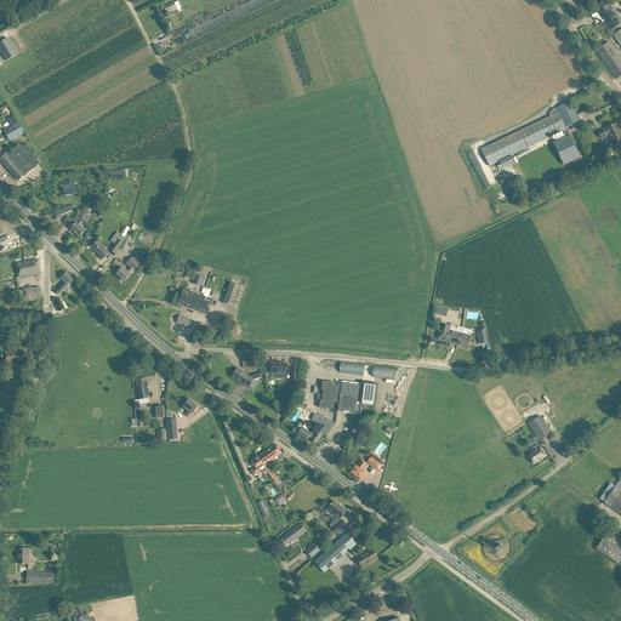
[(33,0),(16,10),(20,16),(43,3),(40,0),(33,0)]
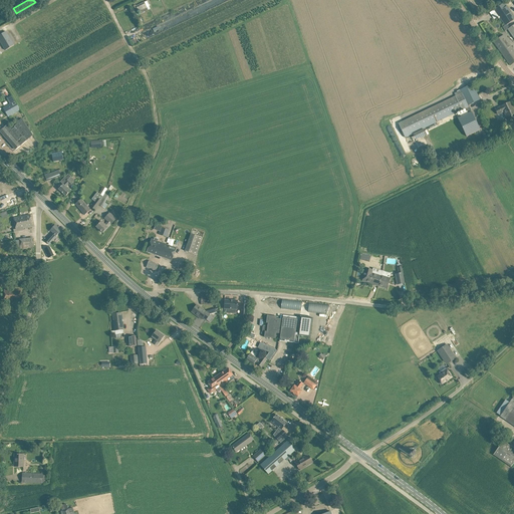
[(151,9),(147,1),(136,6),(140,14),(145,12),(151,9)]
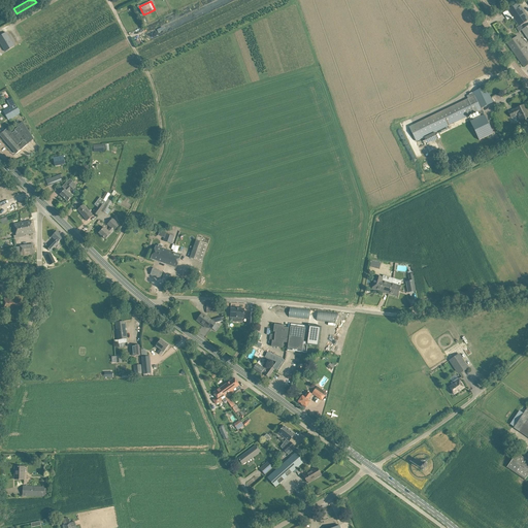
[(527,20),(527,15),(519,2),(508,9),(519,27),(527,20)]
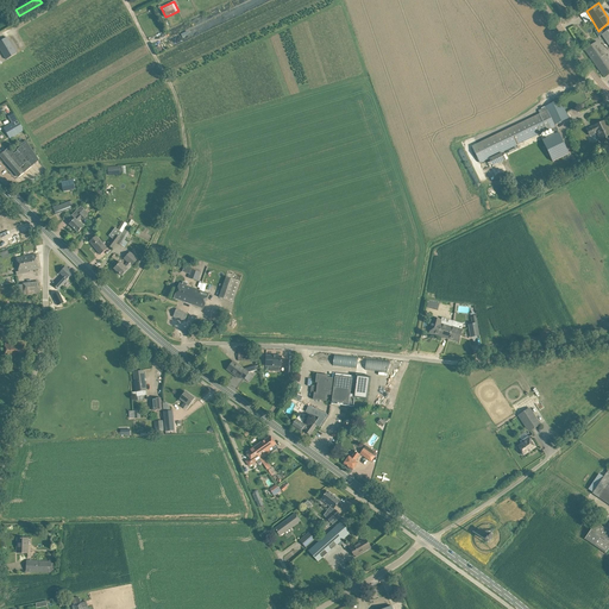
[(7,37),(0,41),(0,49),(6,60),(17,54),(7,37)]
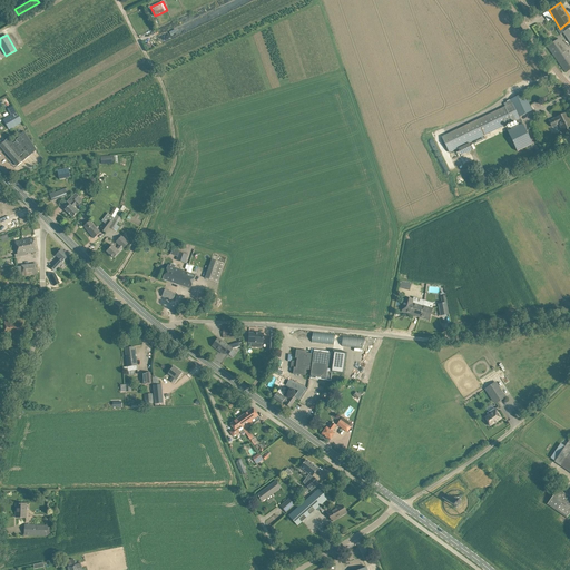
[(559,39),(548,47),(566,72),(569,69),(569,57),(568,55),(569,52),(568,49),(567,50),(564,47),(559,39)]
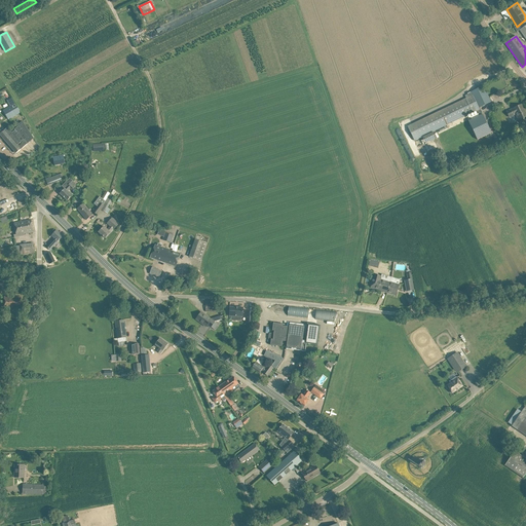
[(470,97),(408,126),(415,140),(477,111),(479,116),(468,121),(477,140),(491,133),(479,108),(491,102),(483,86),(467,94),(470,97)]
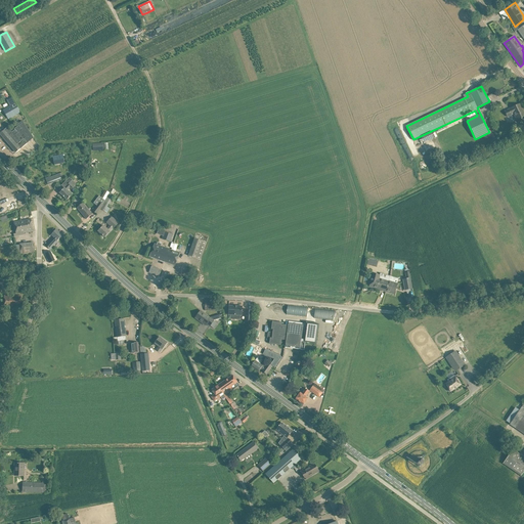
[(7,108),(3,111),(7,117),(15,112),(17,114),(19,113),(14,103),(12,105),(7,108)]
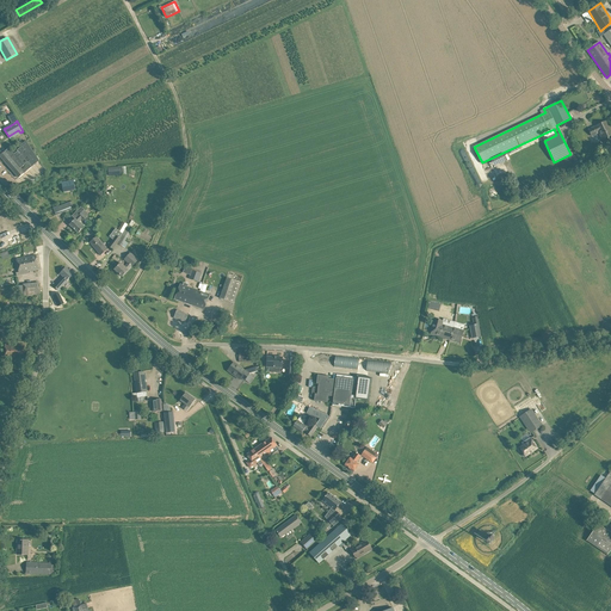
[(599,133),(603,140),(610,135),(610,133),(606,122),(588,130),(592,136),(599,133)]
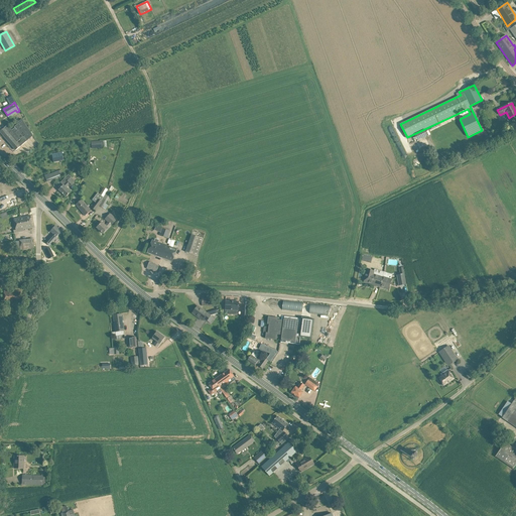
[(11,130),(7,125),(0,131),(0,132),(9,142),(27,127),(22,119),(17,123),(18,124),(11,130)]
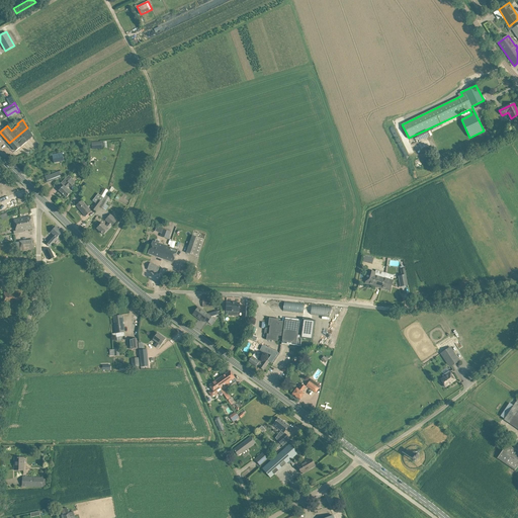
[(20,148),(21,147),(32,137),(27,127),(9,143),(16,151),(20,148)]
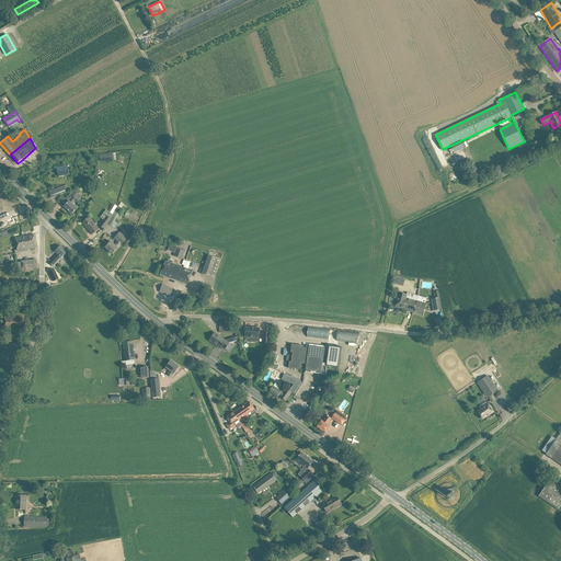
[(49,191),(52,197),(57,196),(66,192),(65,189),(67,187),(66,185),(54,190),(53,190),(49,191)]
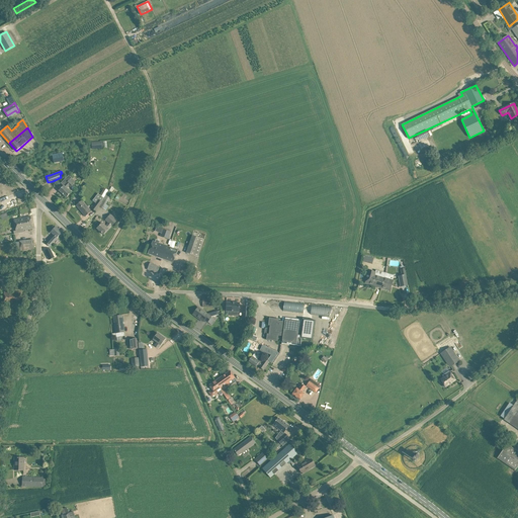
[(59,191),(66,197),(71,193),(66,188),(69,185),(71,186),(73,184),(69,180),(71,178),(69,175),(61,183),(64,186),(59,191)]
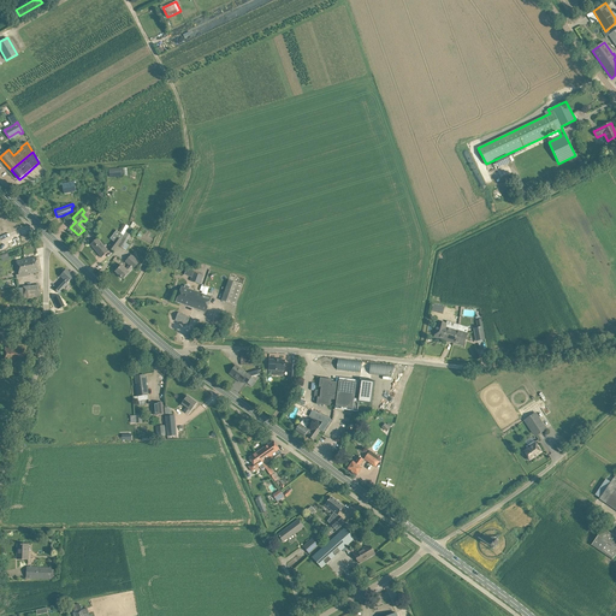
[(113,242),(108,248),(113,252),(118,246),(122,241),(120,240),(129,226),(124,224),(119,232),(117,231),(110,240),(113,242)]
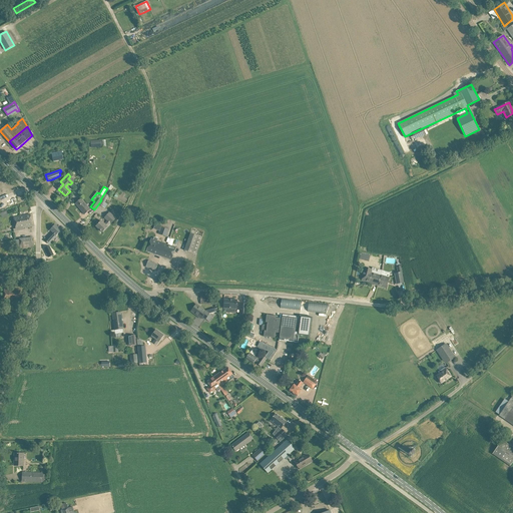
[(101,200),(98,204),(102,207),(102,206),(105,202),(111,191),(110,190),(108,189),(107,188),(100,199),(101,200)]
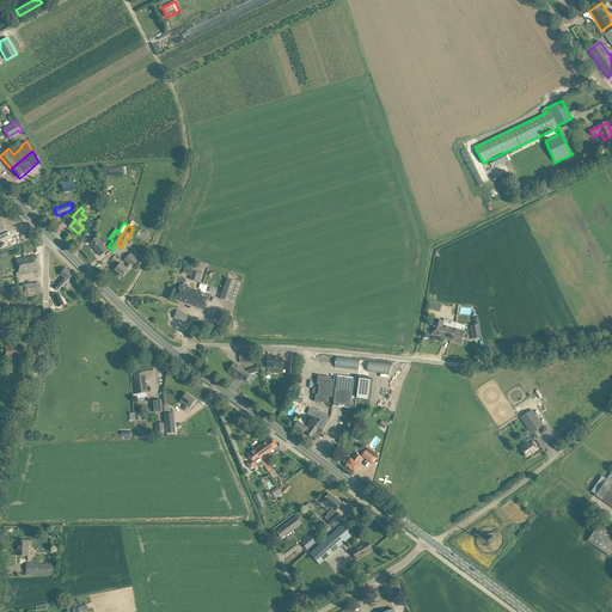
[(97,237),(90,243),(101,256),(108,250),(97,237)]
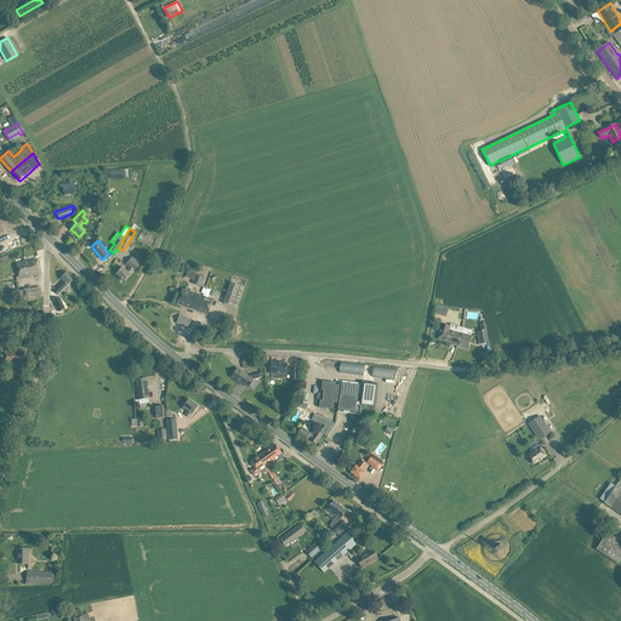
[(130,275),(129,274),(134,269),(134,271),(140,265),(132,257),(127,263),(130,267),(126,272),(123,268),(117,274),(124,281),(127,277),(130,275)]
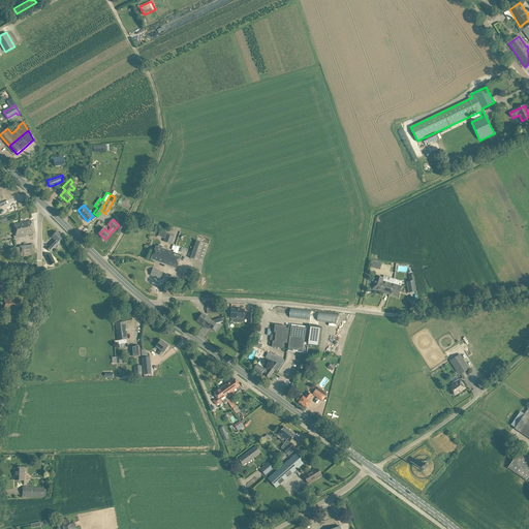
[(26,222),(14,224),(17,236),(13,237),(14,239),(25,237),(25,235),(33,234),(31,221),(26,222)]
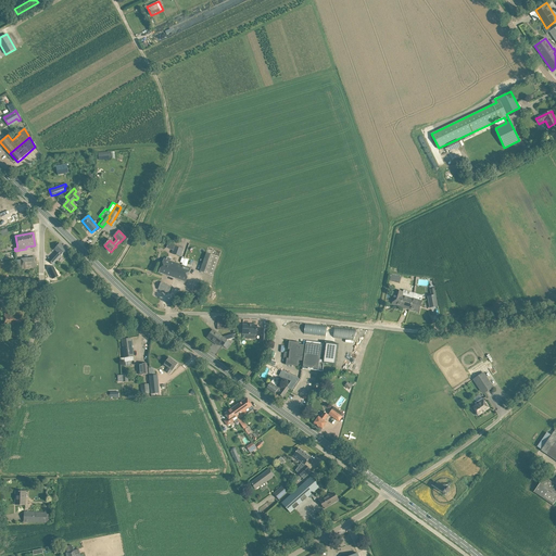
[(60,243),(54,249),(57,252),(49,261),(52,264),(66,250),(60,243)]
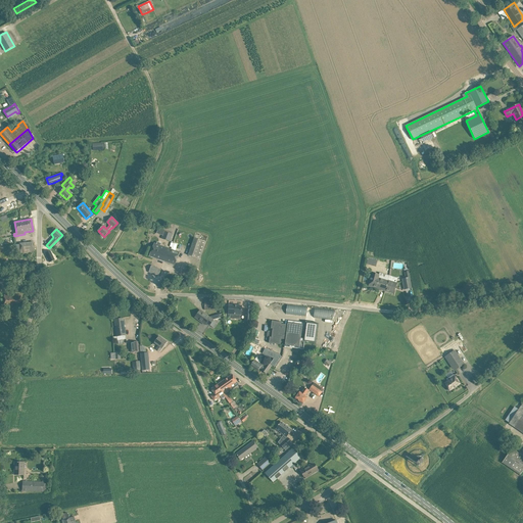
[(172,234),(164,231),(162,236),(161,239),(170,241),(172,234)]
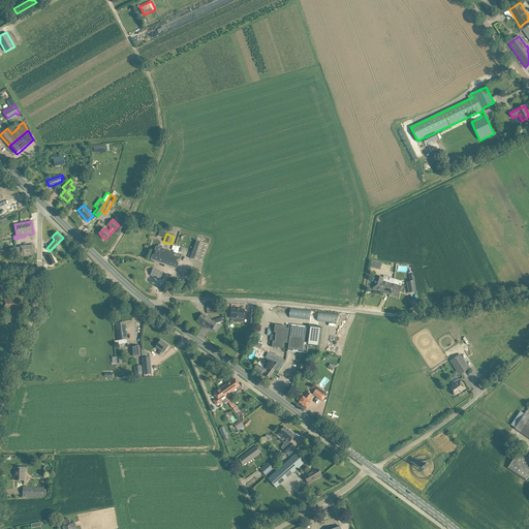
[(209,245),(196,241),(190,258),(203,262),(209,245)]
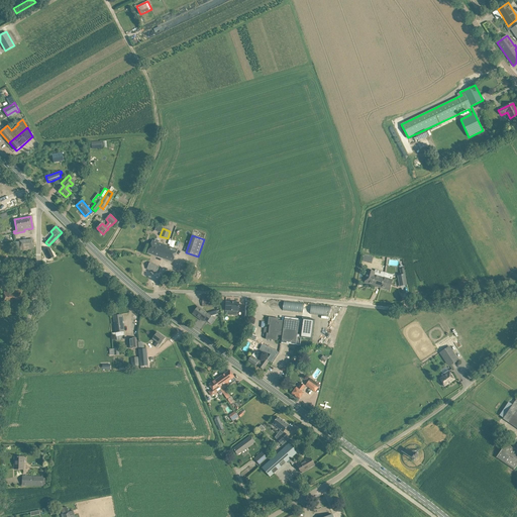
[(28,239),(19,241),(19,242),(20,250),(28,249),(33,249),(33,239),(31,239),(30,239),(28,239)]
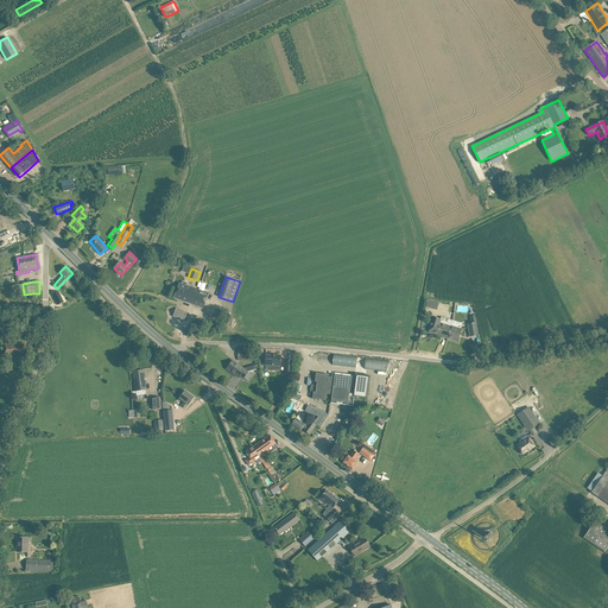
[(176,292),(173,298),(202,308),(204,302),(208,293),(187,285),(187,283),(183,282),(182,284),(179,283),(176,292)]
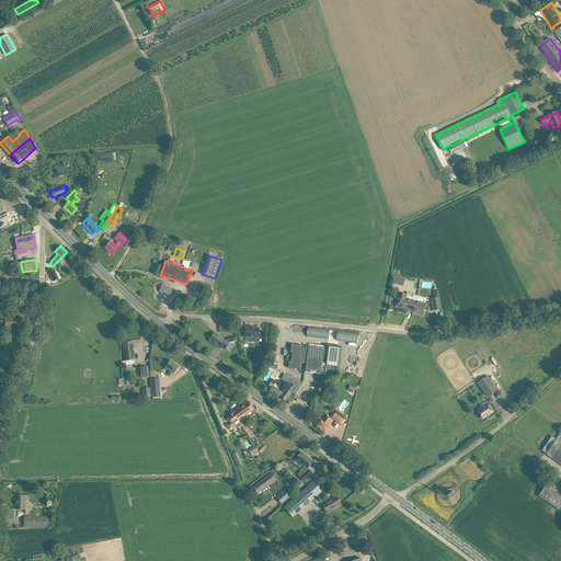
[(54,268),(49,273),(55,282),(60,278),(54,268)]
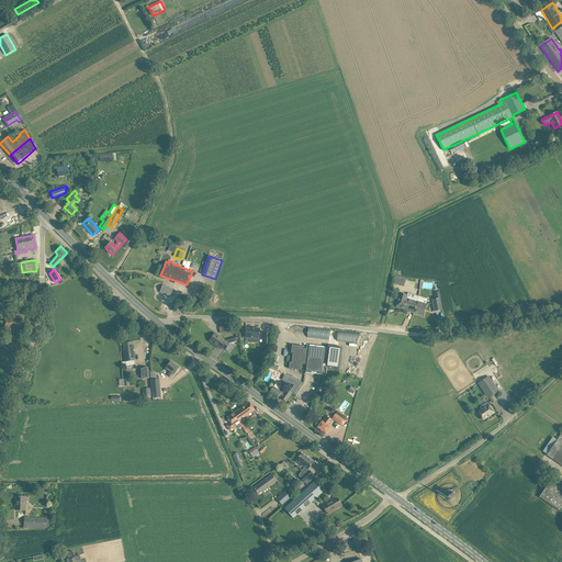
[(159,292),(170,296),(172,290),(163,285),(159,292)]
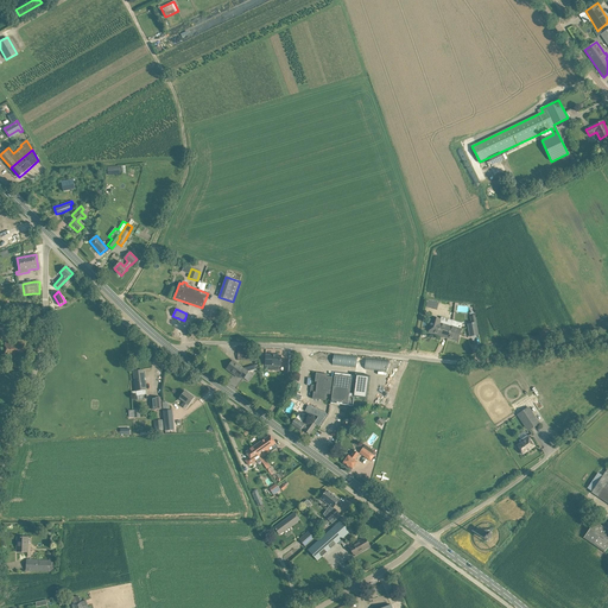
[(479,335),(474,311),(469,311),(472,323),(467,324),(469,336),(479,335)]
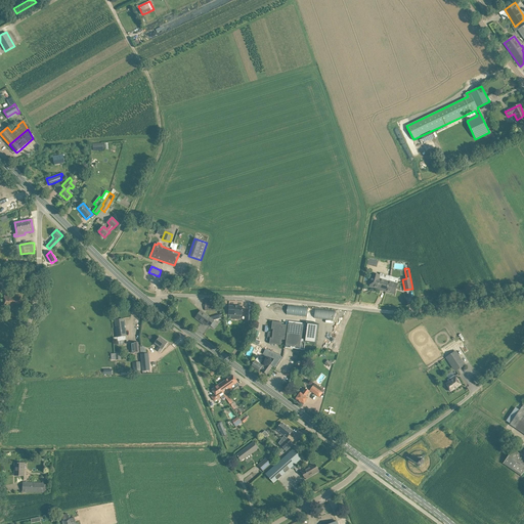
[(370,282),(369,287),(386,292),(394,295),(395,292),(395,290),(397,284),(396,282),(390,280),(389,280),(390,277),(390,276),(381,274),(381,275),(374,273),(370,282)]
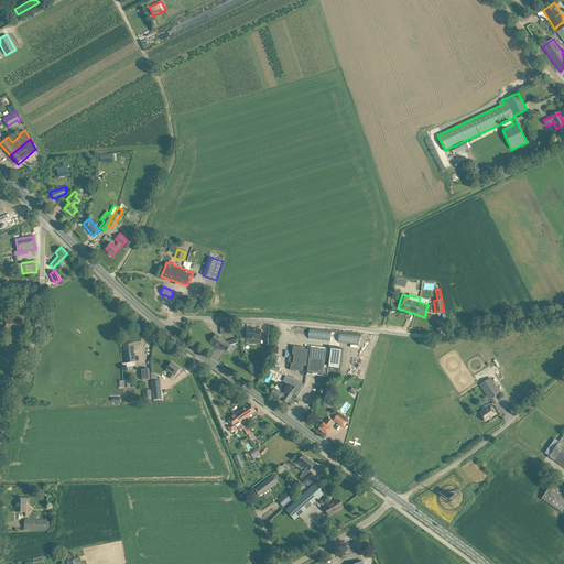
[(22,332),(23,318),(4,318),(3,334),(11,334),(11,332),(19,332),(22,332)]
